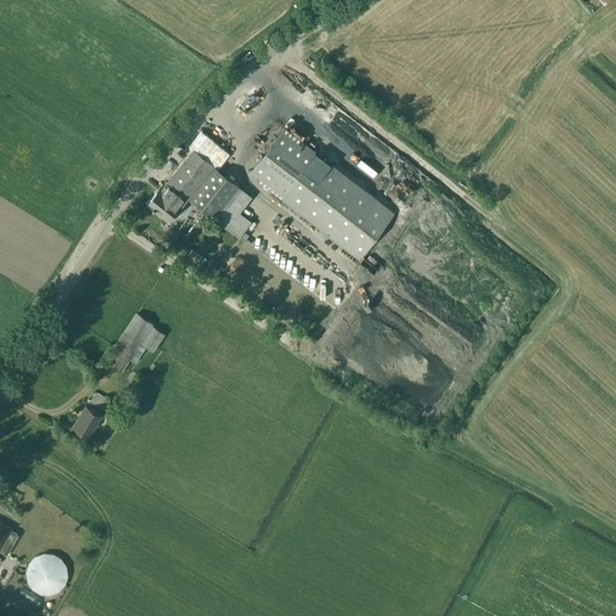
[(608,0),(581,0),(593,13),(608,0)]
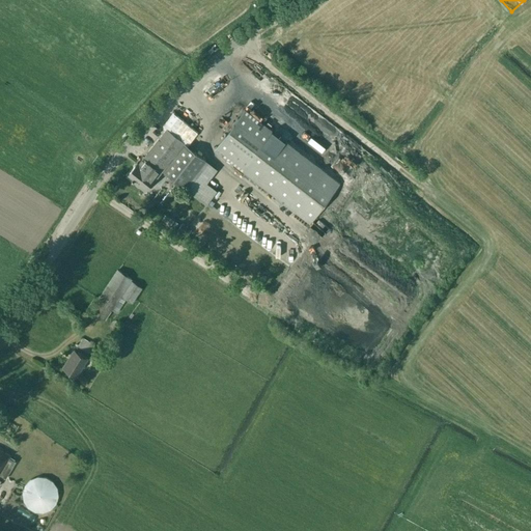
[(223,91),(229,95),(232,90),(225,87),(223,91)]
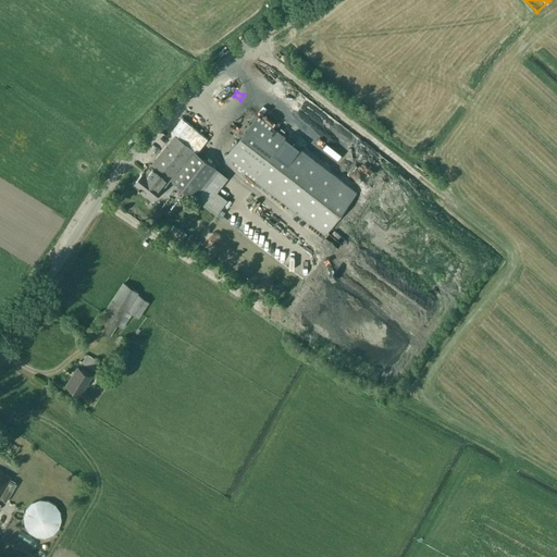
[(231,101),(227,107),(238,114),(242,109),(231,101)]
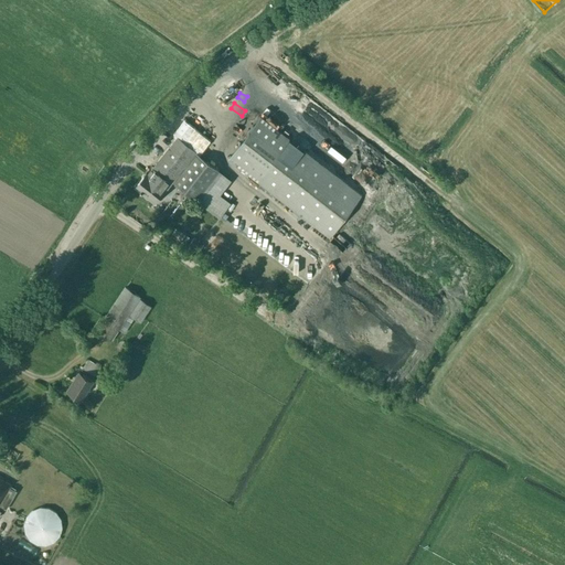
[(362,194),(328,168),(260,116),(227,158),(330,236),(362,194)]
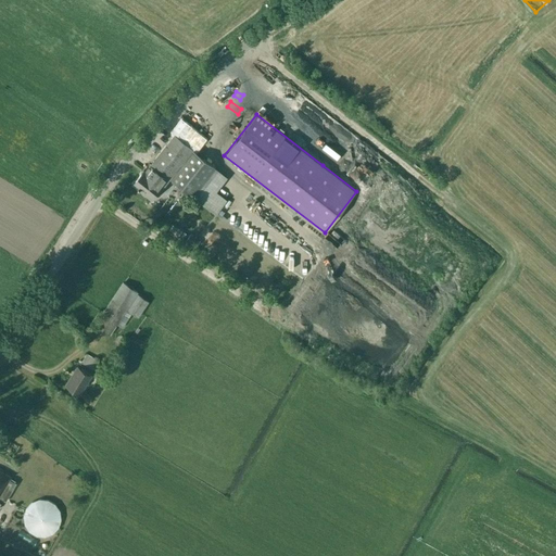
[(174,135),(196,152),(207,138),(181,118),(171,133),(172,135),(173,136),(174,135)]
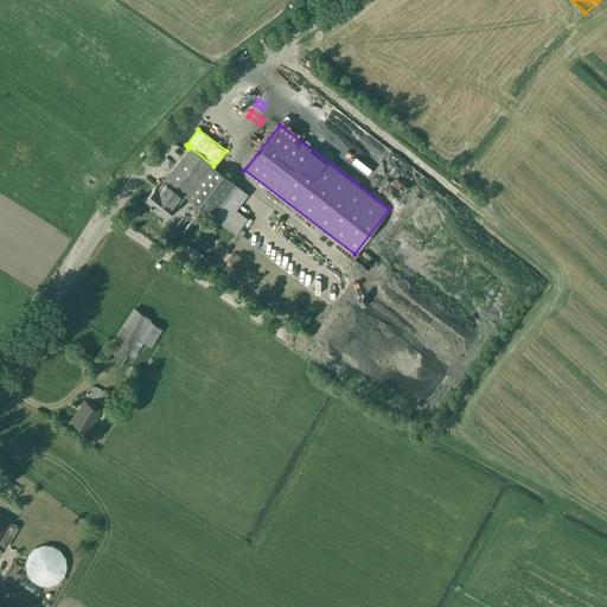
[(210,213),(235,183),(190,147),(158,187),(157,186),(145,200),(167,218),(185,195),(210,213)]
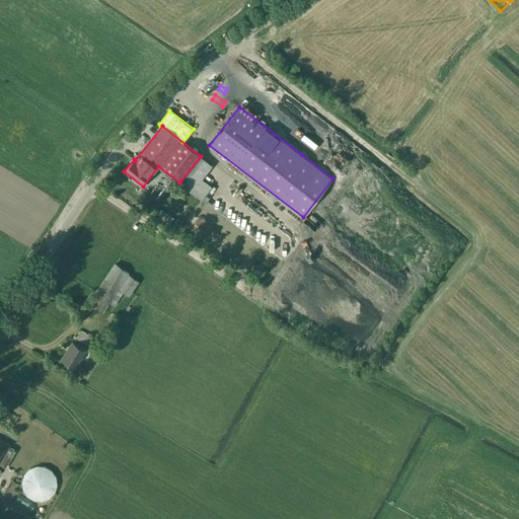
[(338,148),(334,151),(340,160),(344,156),(338,148)]
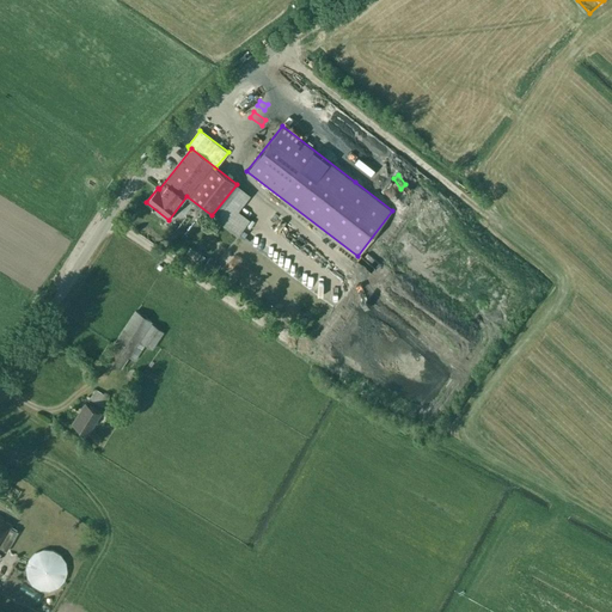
[(397,203),(402,200),(393,189),(389,194),(397,203)]
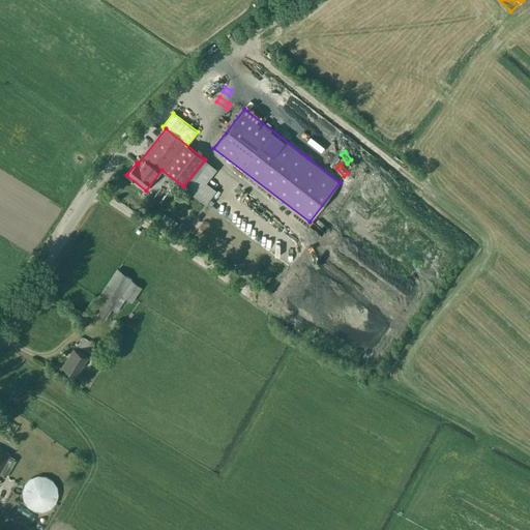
[(181,223),(177,230),(186,235),(190,229),(181,223)]
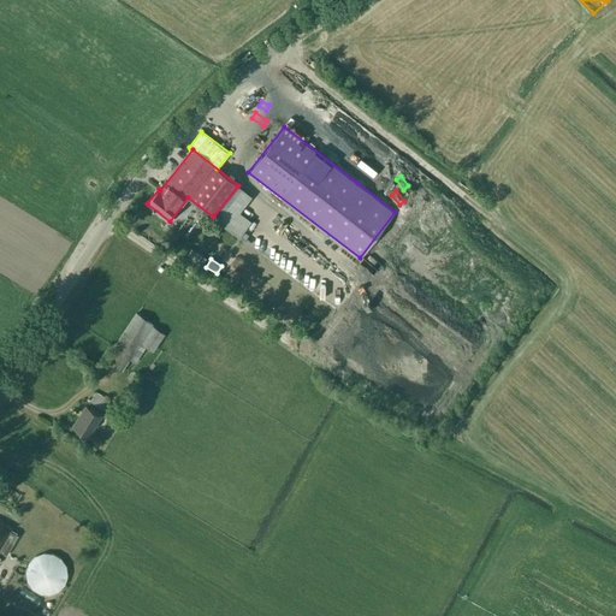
[(542,285),(532,278),(528,283),(521,277),(517,282),(533,295),(542,285)]
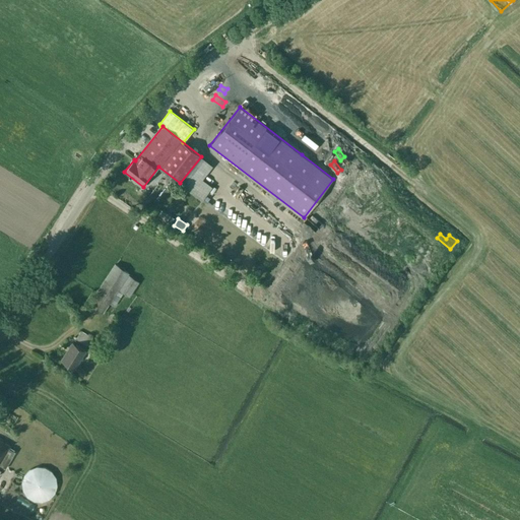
[(118,289),(129,273),(115,264),(87,305),(102,314),(109,303),(114,306),(123,293),(118,289)]
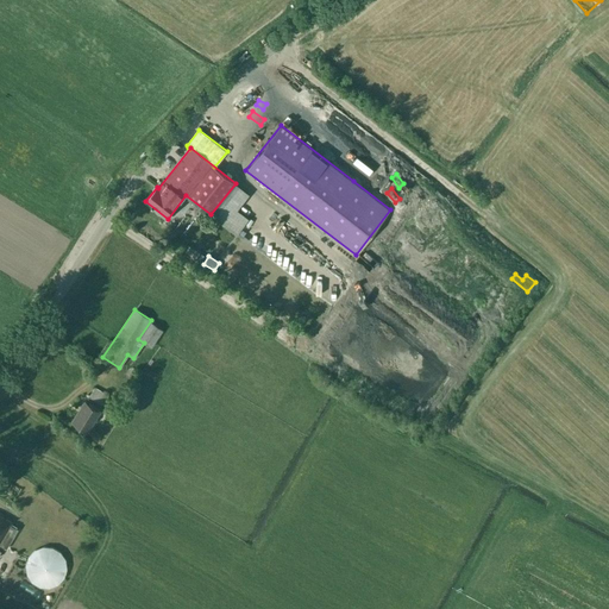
[(330,334),(336,327),(325,319),(319,325),(330,334)]
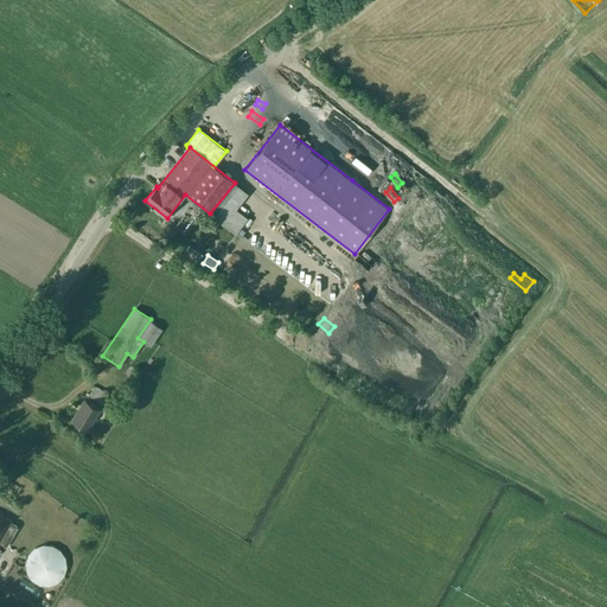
[(152,345),(163,330),(149,321),(139,337),(152,345)]
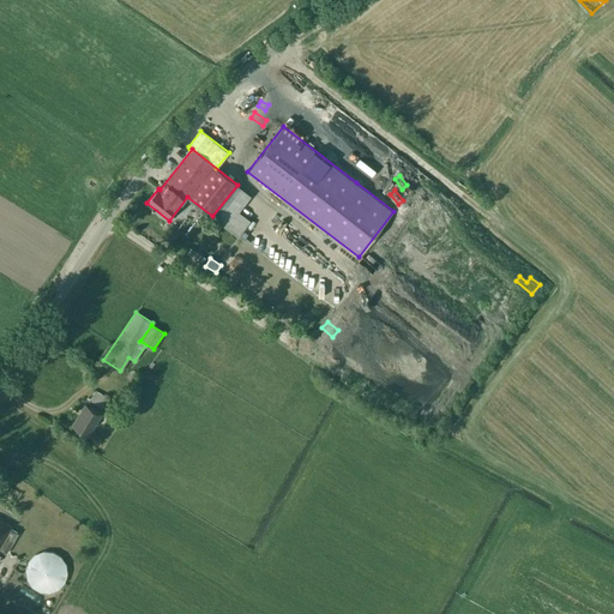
[(54,356),(61,361),(67,353),(60,348),(54,356)]
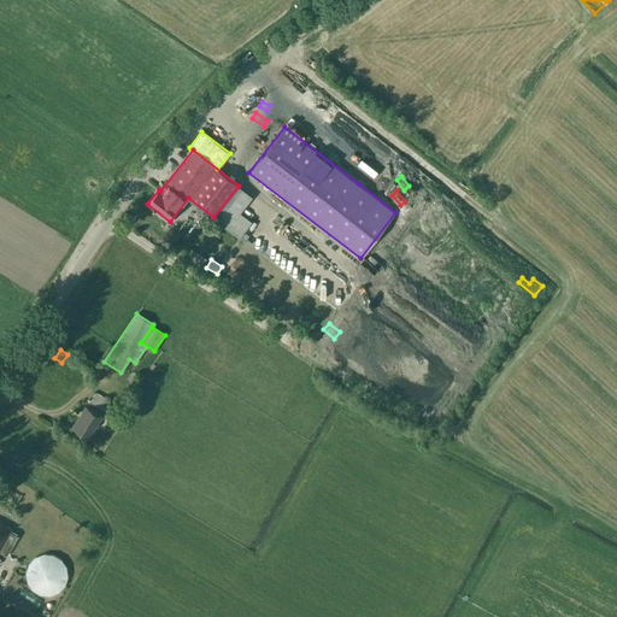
[(147,374),(145,378),(157,383),(159,378),(147,374)]
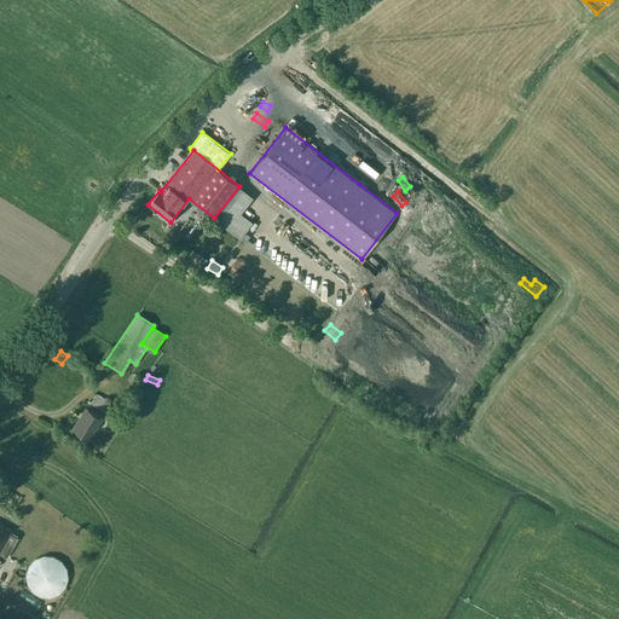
[(104,411),(110,403),(97,393),(91,403),(104,411)]
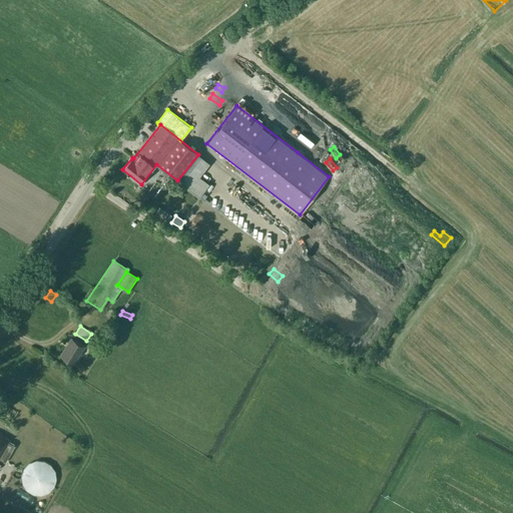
[(73,363),(84,346),(72,338),(61,355),(73,363)]
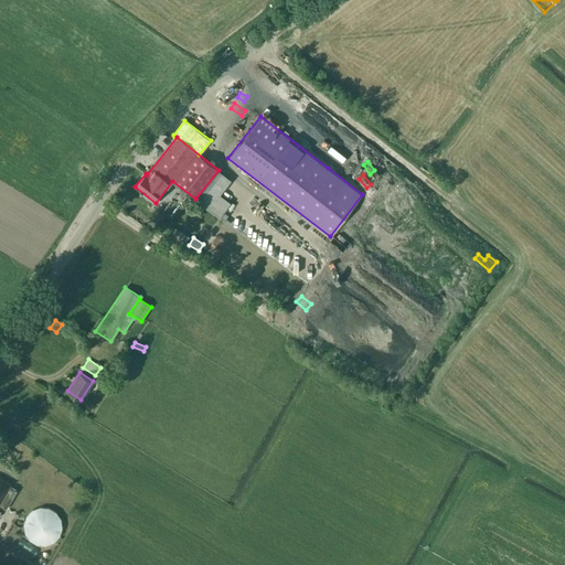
[(11,484),(0,478),(0,513),(1,511),(0,510),(0,505),(6,509),(17,490),(10,487),(11,484)]
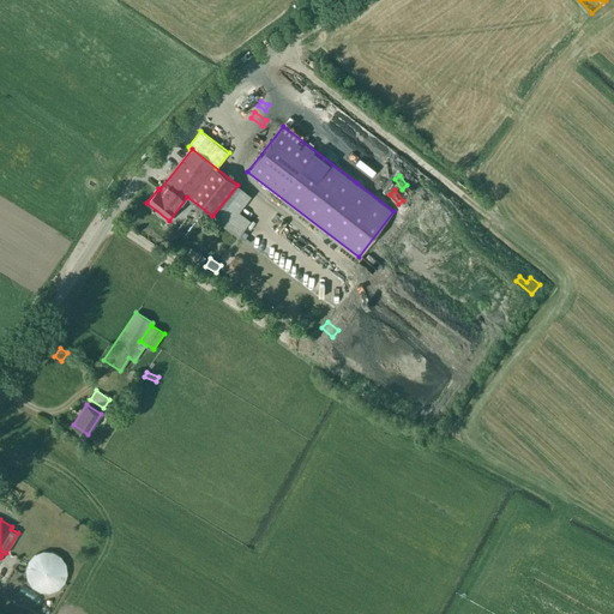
[(24,572),(24,573),(24,575),(25,577),(25,578),(25,581),(26,582),(26,583),(28,585),(30,588),(30,589),(31,589),(34,591),(35,591),(37,593),(38,594),(41,594),(43,595),(46,595),(47,595),(48,595),(49,595),(52,594),(54,594),(55,593),(58,591),(59,590),(61,589),(62,588),(64,585),(65,583),(66,582),(66,581),(67,578),(67,576),(67,575),(67,572),(67,571),(67,570),(67,567),(66,565),(66,564),(65,561),(64,560),(61,559),(60,557),(59,555),(56,554),(55,554),(53,553),(50,552),(48,552),(47,552),(44,552),(43,552),(41,553),(38,553),(35,554),(34,555),(32,557),(31,558),(30,559),(28,561),(26,564),(26,565),(25,567),(25,569),(25,571),(24,571),(24,572)]
